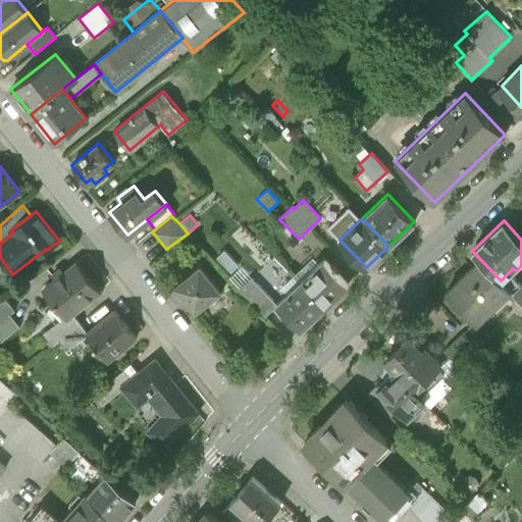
[(324,259),(300,282),(323,308),(348,284),(324,259)]
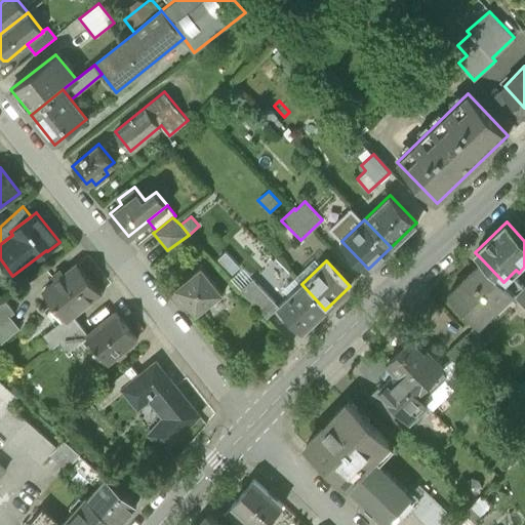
[(509,288),(503,282),(483,260),(449,292),(479,323),(492,311),(489,308),(509,288)]
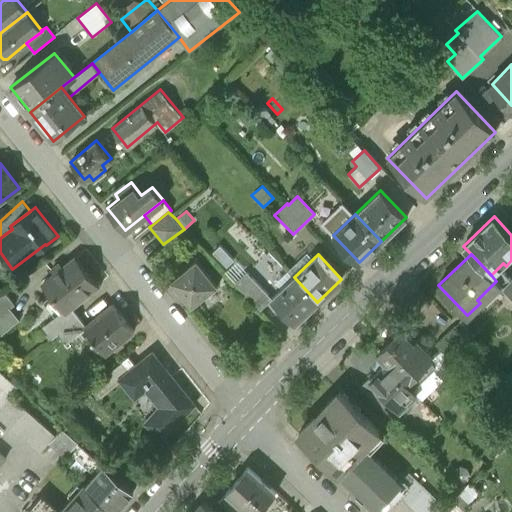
[(55,274),(42,284),(63,311),(64,312),(71,307),(98,285),(76,257),(62,268),(58,263),(51,269),(55,274)]
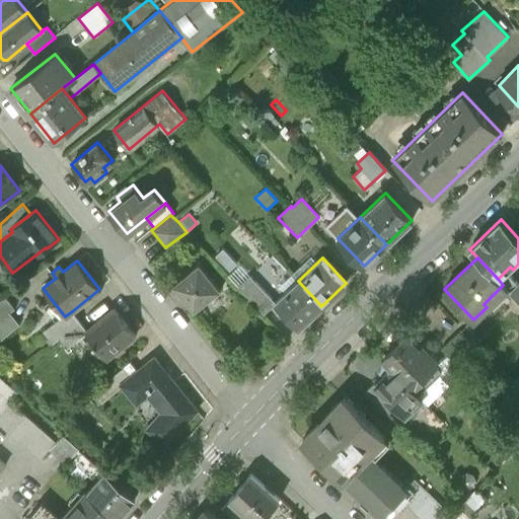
[(221,289),(199,263),(173,283),(196,310),(221,289)]
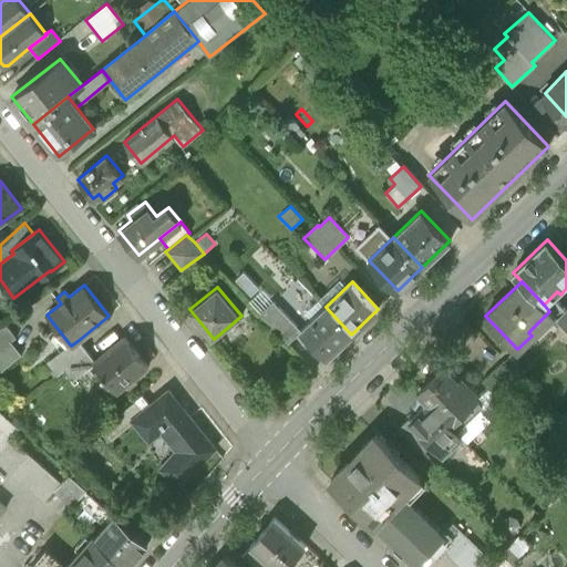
[(298,327),(261,288),(248,300),(285,339),(298,327)]
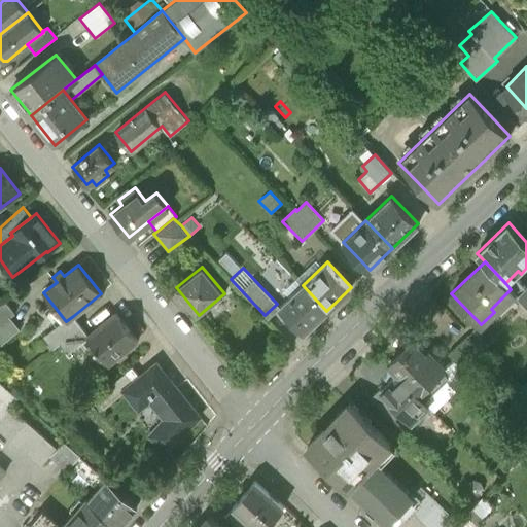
[(526,289),(514,275),(505,283),(511,289),(526,305),(526,289)]
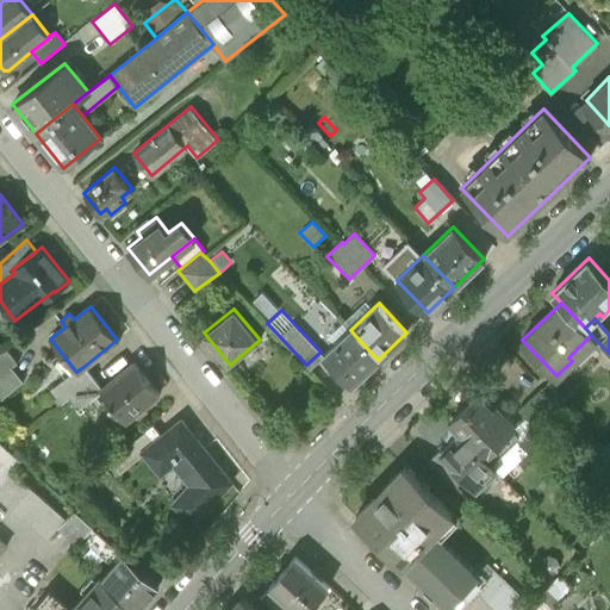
[(352,385),(378,360),(350,330),(343,323),(331,335),(337,342),(323,355),(352,385)]
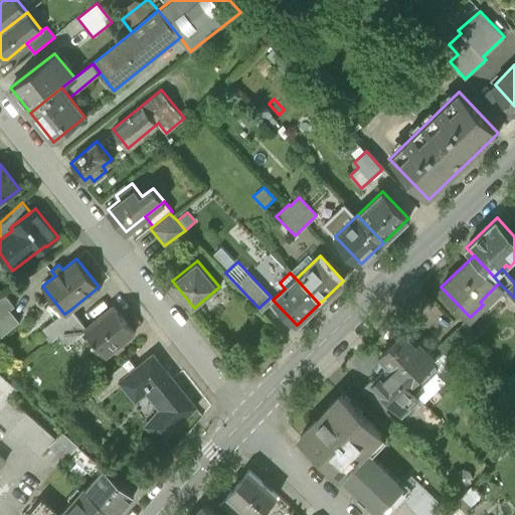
[(14,306),(5,296),(0,299),(0,334),(16,321),(8,311),(14,306)]
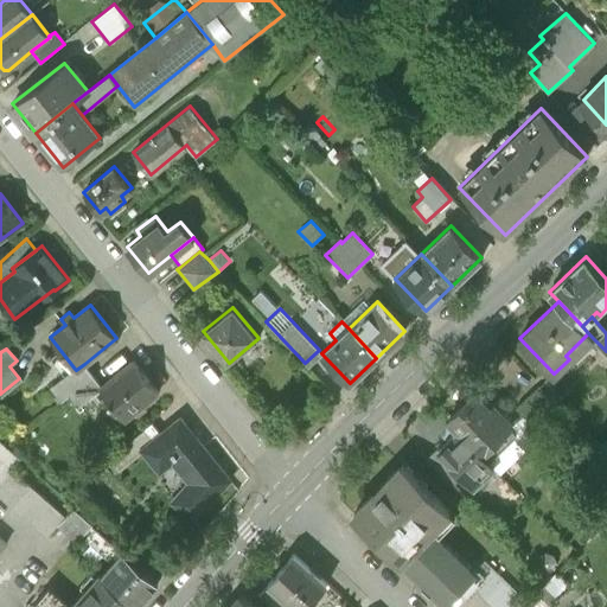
[(134,360),(102,385),(98,388),(101,390),(125,421),(160,393),(134,360)]
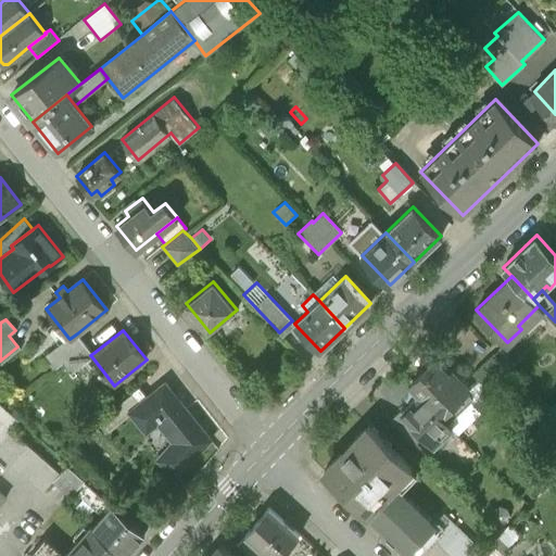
[(93,353),(77,333),(70,339),(68,338),(47,356),(55,367),(63,362),(72,374),(92,357),(90,355),(93,353)]
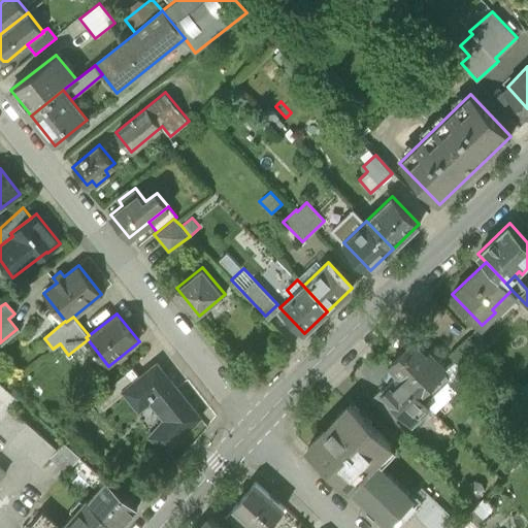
[(449,354),(455,360),(465,371),(484,355),(466,336),(449,354)]
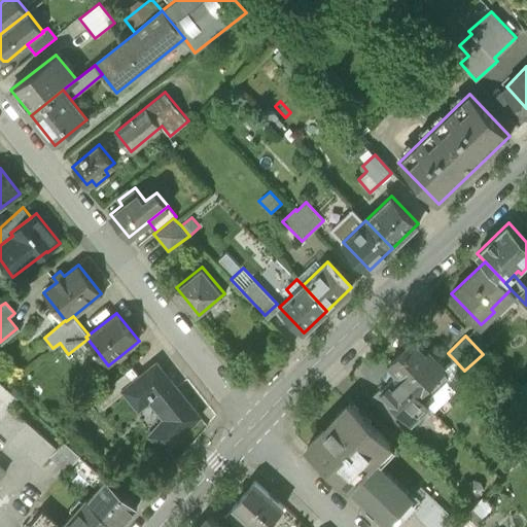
[(392,367),(418,393),(445,367),(429,351),(426,354),(413,341),(389,364),(392,367)]
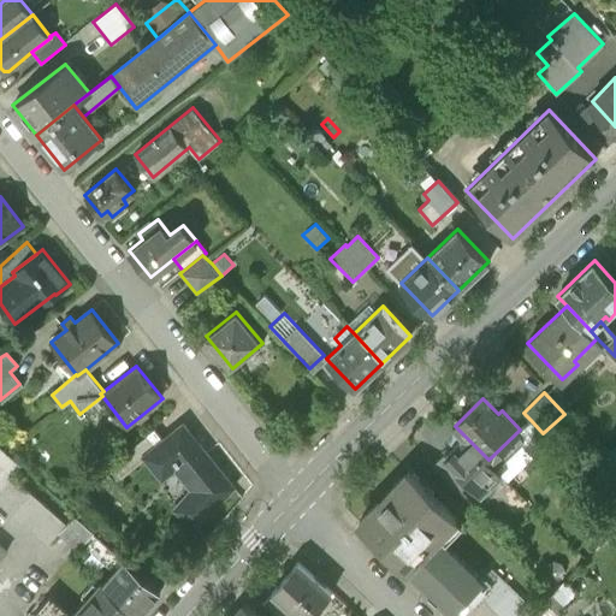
[(527,449),(543,433),(531,420),(520,430),(489,460),(501,473),(508,480),(533,456),(527,449)]
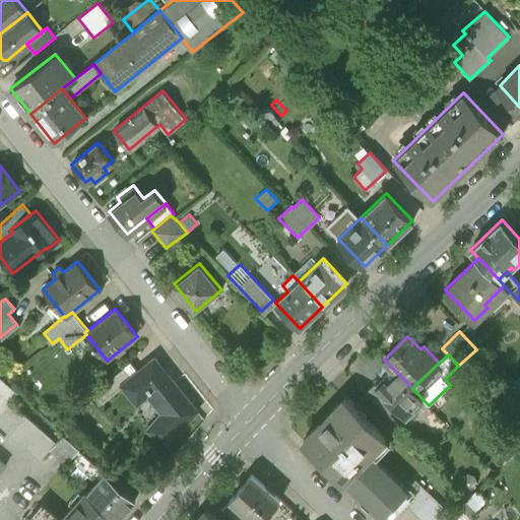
[(166,444),(194,411),(154,359),(131,377),(121,384),(123,387),(137,403),(149,393),(164,410),(147,429),(166,444)]
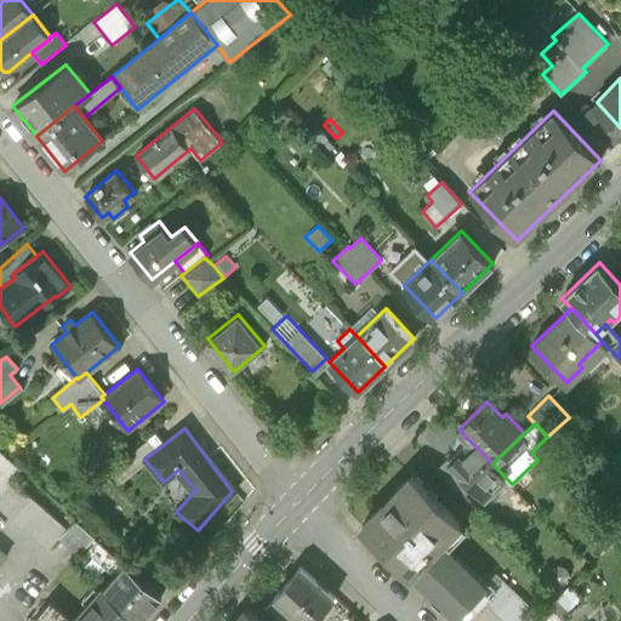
[(469,480),(484,496),(505,477),(493,463),(462,433),(451,443),(459,450),(449,460),(469,480)]
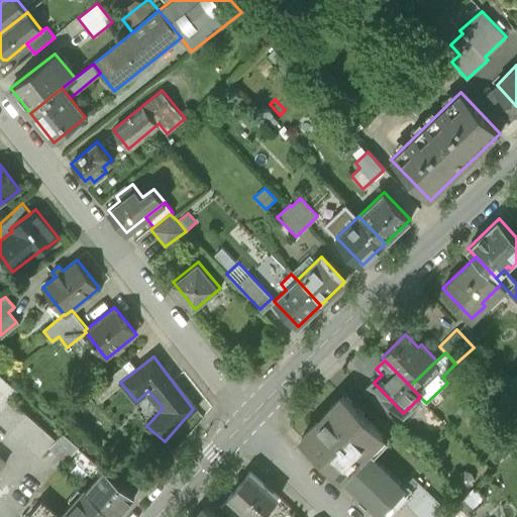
[(120,382),(130,375),(122,366),(93,390),(102,401),(122,385),(120,382)]
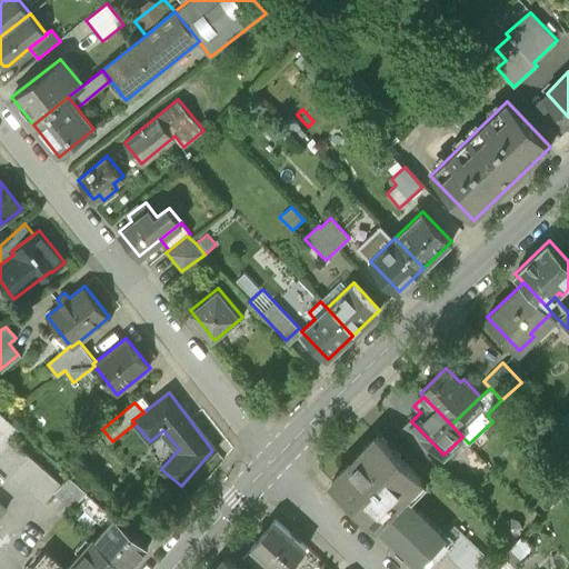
[(0,463),(45,502),(56,490),(61,483),(12,440),(21,430),(1,412),(0,413),(0,463)]
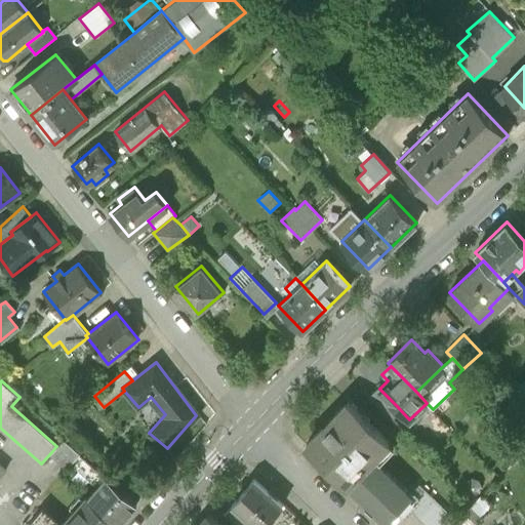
[(397,406),(379,389),(377,387),(369,396),(388,415),(397,406)]
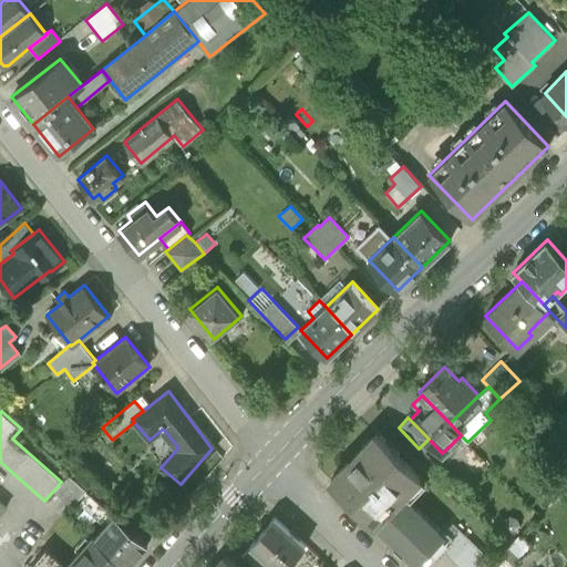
[(330,481),(374,524),(402,494),(420,477),(374,433),(330,481)]
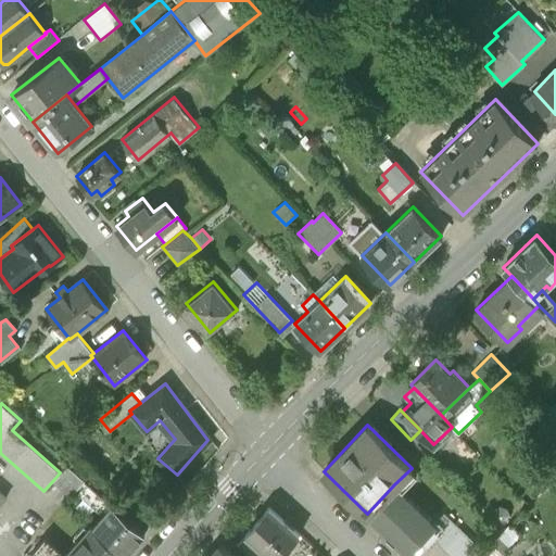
[(68,463),(60,472),(54,479),(72,494),(75,490),(88,501),(99,490),(68,463)]
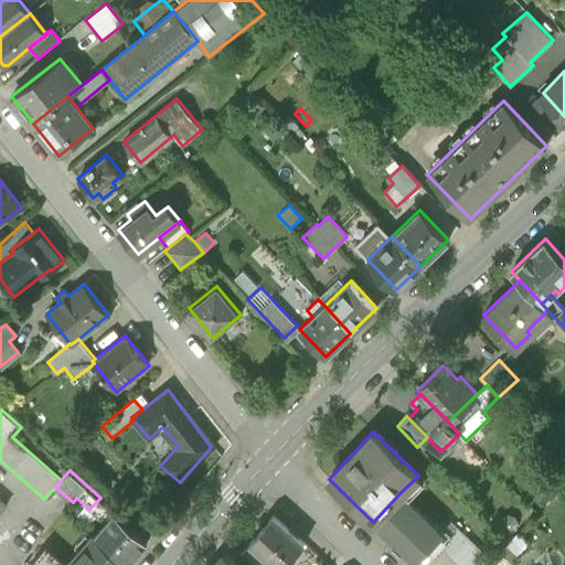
[(441,531),(401,492),(373,522),(388,535),(390,534),(396,540),(395,541),(416,561),(435,541),(434,540),(441,531)]
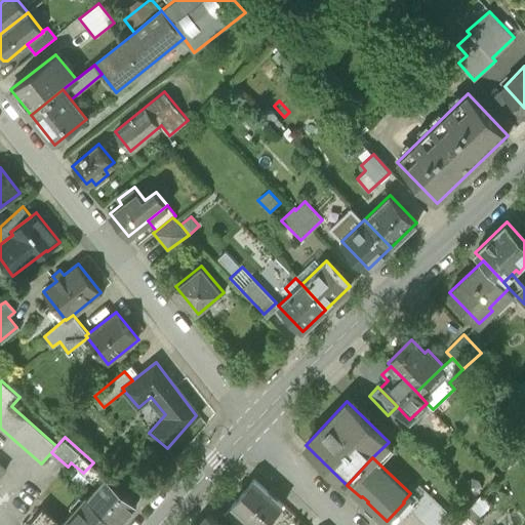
[(101,484),(89,497),(119,524),(137,501),(93,462),(83,473),(93,482),(101,484)]
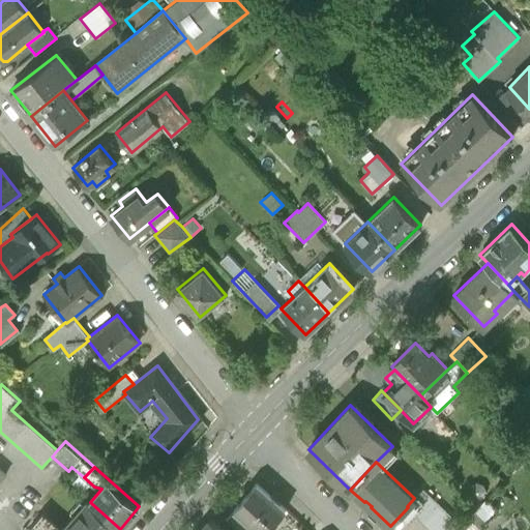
[(235,508),(236,510),(257,528),(259,529),(268,529),(288,509),(258,482),(235,508)]
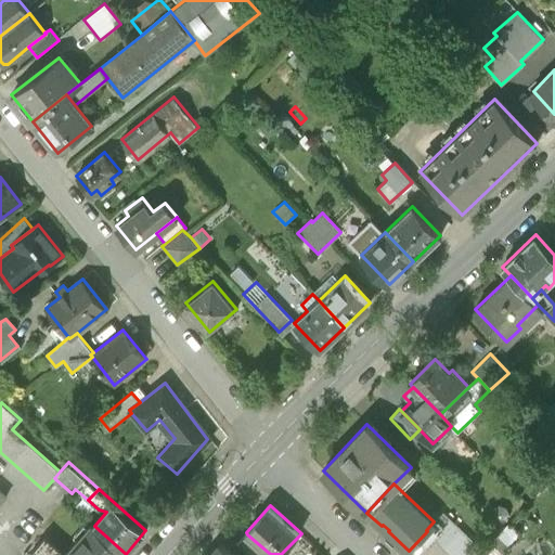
[(442,513),(434,521),(426,530),(427,531),(450,554),(476,554),(481,551),(442,513)]
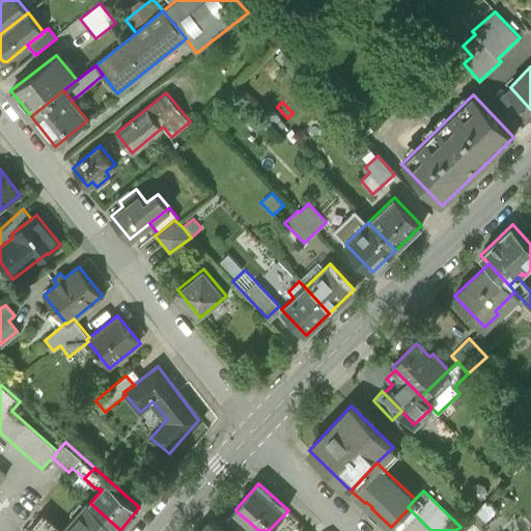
[(88,501),(62,529),(63,530),(118,530),(120,530),(90,503),(88,501)]
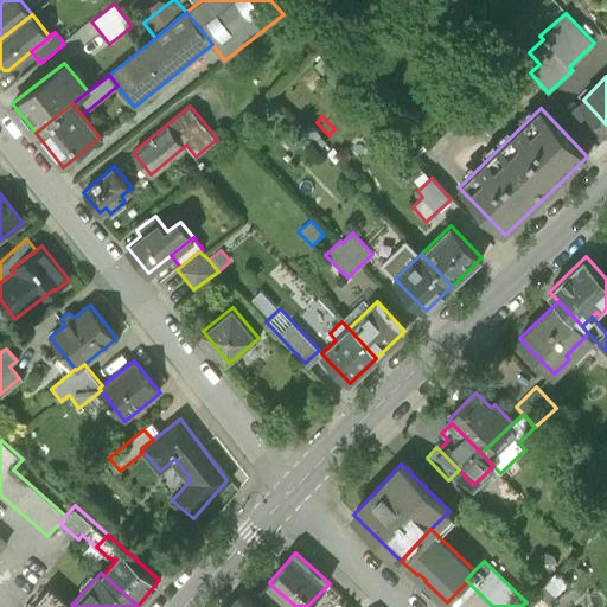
[(550,606),(551,606),(550,600),(566,583),(555,573),(526,602),(521,606),(550,606)]
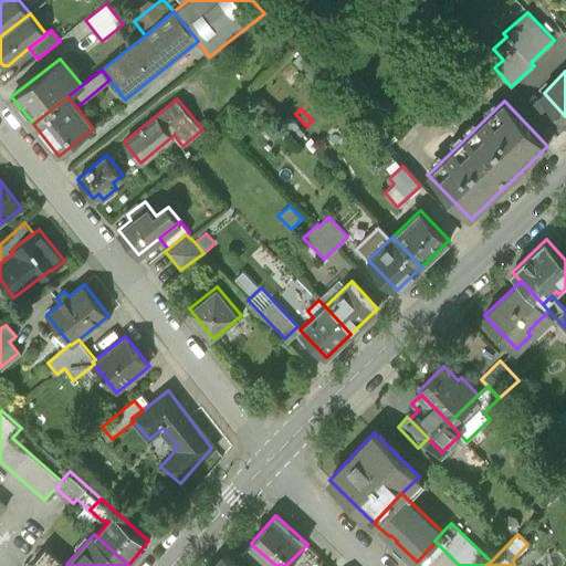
[(67,565),(66,564),(46,545),(30,563),(32,565),(67,565)]
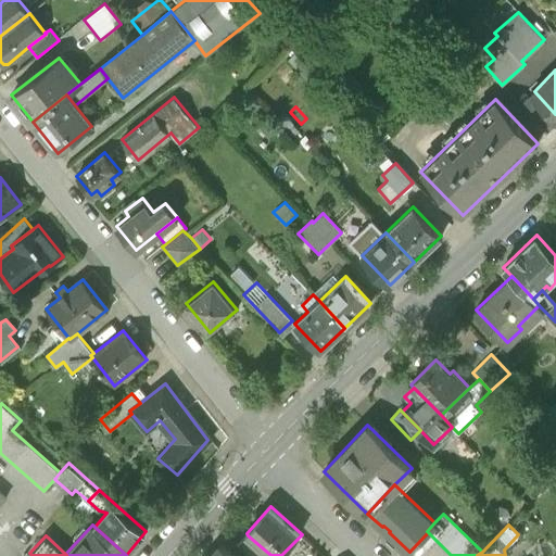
[(251,555),(267,555),(269,554),(248,535),(239,545),(251,555)]
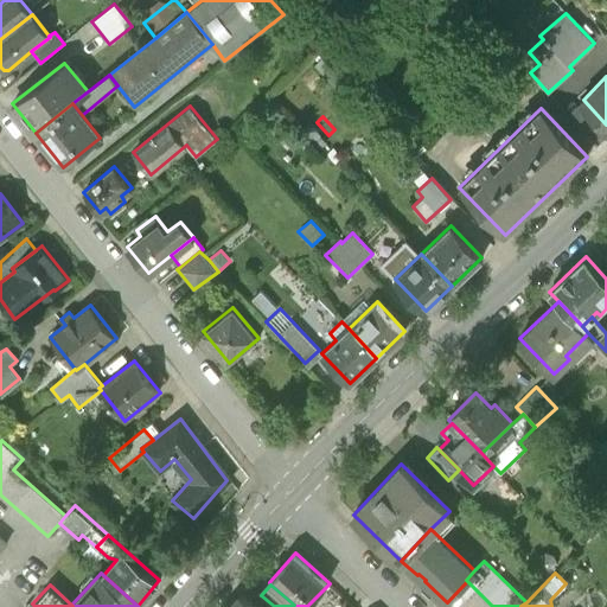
[(257,606),(242,594),(229,606),(257,606)]
